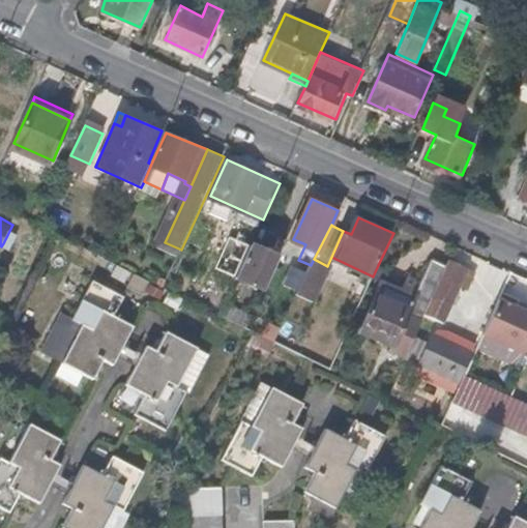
[(30,235),(11,227),(3,243),(22,254),(30,235)]
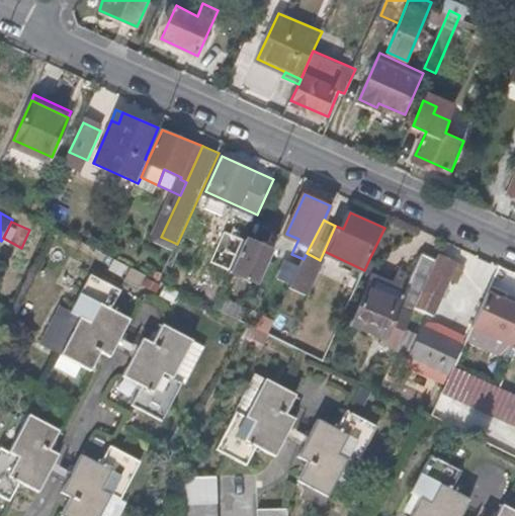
[(233,270),(259,282),(273,250),(247,239),(233,270)]
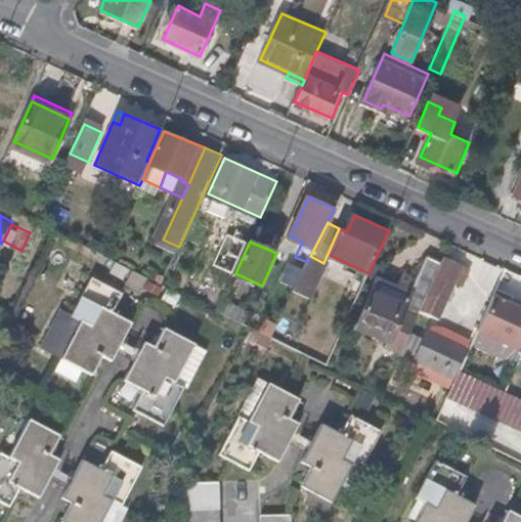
[(307,262),(294,291),(309,296),(323,263),(310,256),(307,262)]
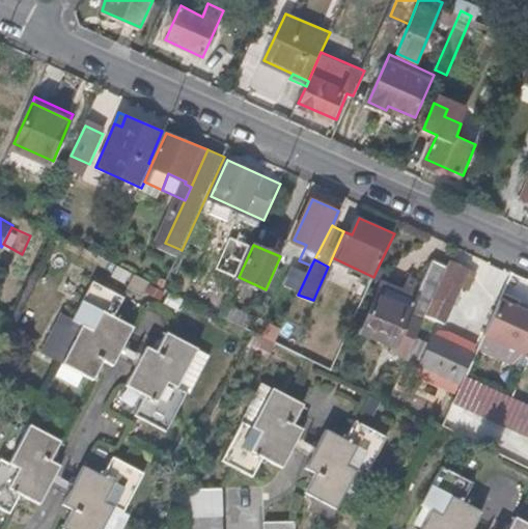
[(413,323),(420,327),(427,311),(448,266),(434,259),(423,279),(411,274),(404,290),(383,281),(359,331),(394,349),(401,330),(409,334),(413,323)]
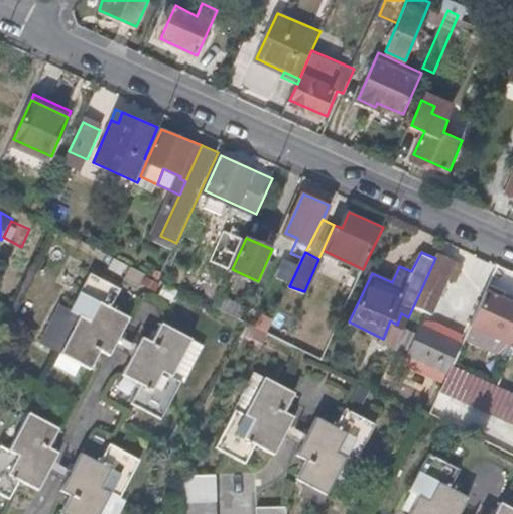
[(464,263),(438,253),(435,258),(415,302),(432,310),(449,275),(458,279),(464,263)]
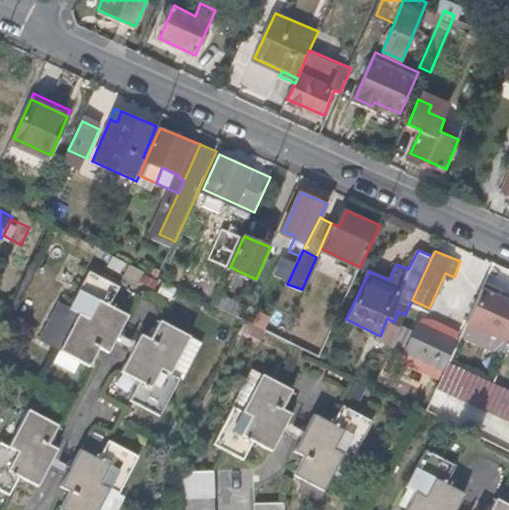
[(360,267),(369,271),(374,260),(365,256),(360,267)]
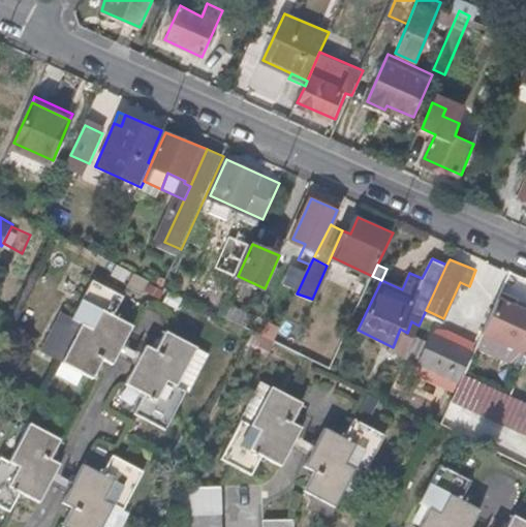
[(114,362),(118,355),(122,345),(133,324),(114,314),(124,295),(92,278),(71,317),(82,322),(62,360),(94,376),(103,358),(114,362)]
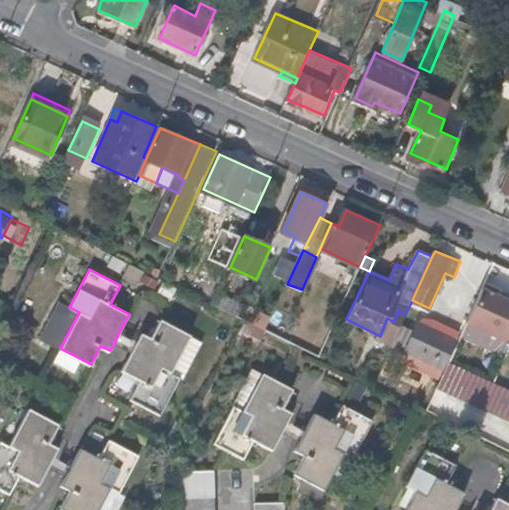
[(508,300),(485,289),(470,324),(508,341),(508,300)]
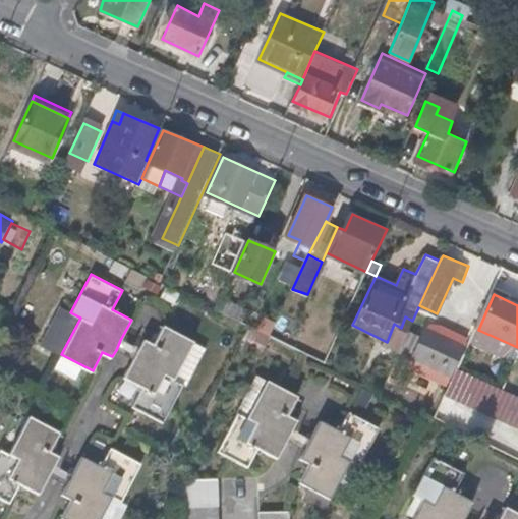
[(448,386),(471,334),(445,322),(426,324),(406,365),(448,386)]
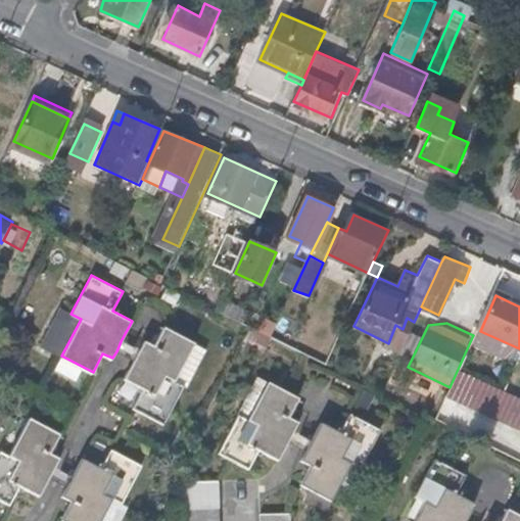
[(138,350),(133,361),(125,378),(143,387),(133,408),(163,424),(184,386),(175,381),(195,341),(163,326),(154,345),(143,340),(138,350)]
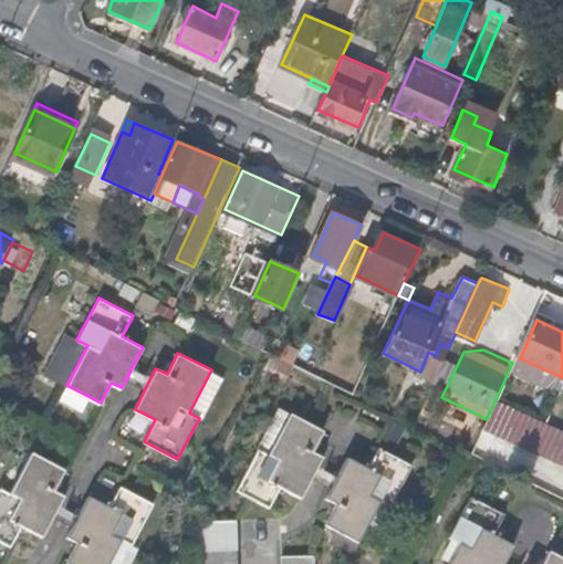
[(126,380),(144,390),(149,379),(131,369),(126,380)]
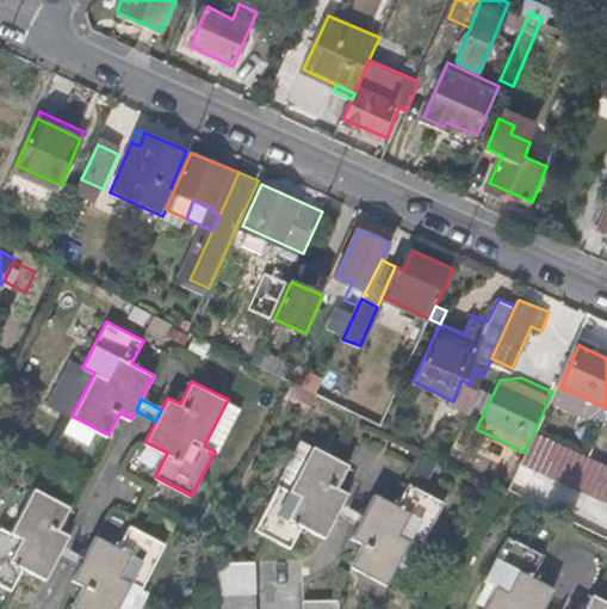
[(326,536),(336,516),(342,504),(347,492),(336,487),(347,463),(314,446),(291,491),(279,484),(256,528),(291,547),(302,524),(326,536)]
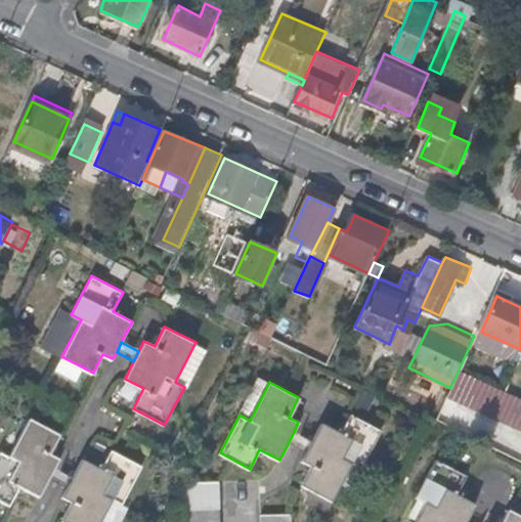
[(437,418),(463,431),(474,405),(447,393),(437,418)]
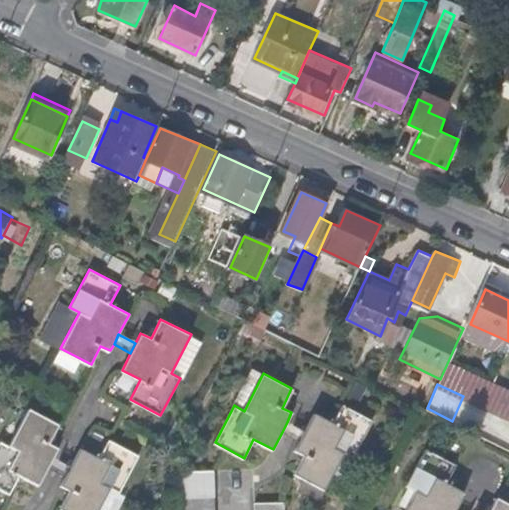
[(305,431),(300,442),(299,445),(308,450),(295,474),(325,489),(344,451),(354,456),(373,420),(343,404),(333,424),(314,414),(305,431)]
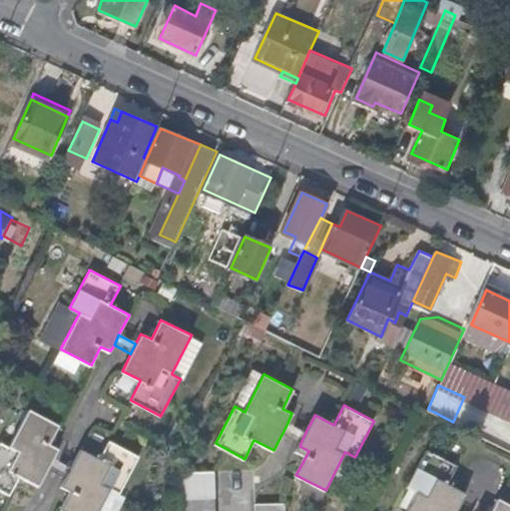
[(39,486),(49,469),(54,459),(57,451),(49,445),(58,424),(28,408),(9,447),(0,443),(0,484),(11,490),(18,475),(39,486)]
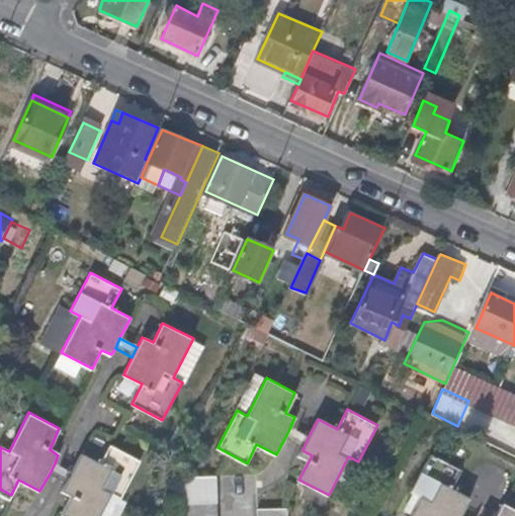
[(285,437),(304,447),(309,436),(290,427),(285,437)]
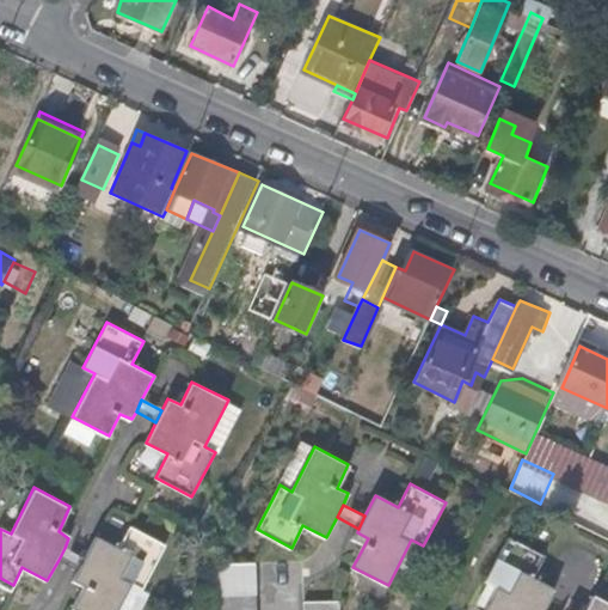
[(85,557),(79,569),(73,581),(84,586),(73,608),(77,609),(117,609),(120,607),(130,581),(145,587),(166,544),(130,525),(118,549),(97,536),(85,557)]
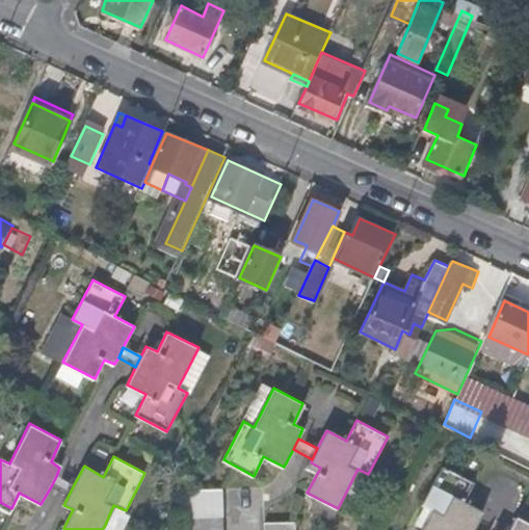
[(474,529),(483,511),(466,502),(474,482),(443,466),(422,505),(432,510),(421,529),(474,529)]
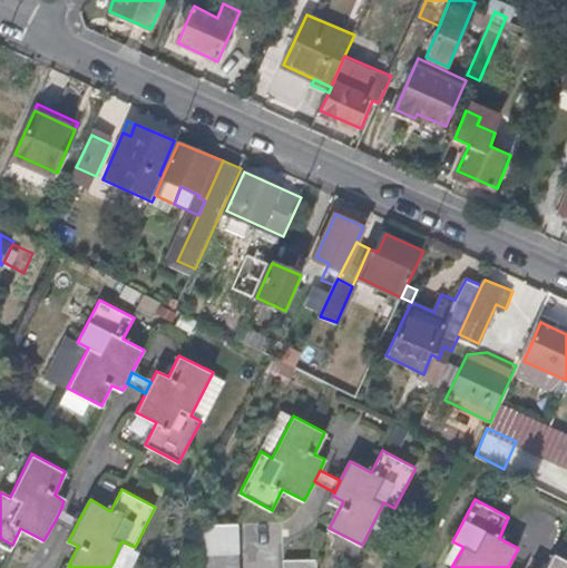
[(55,521),(74,530),(79,519),(60,510),(55,521)]
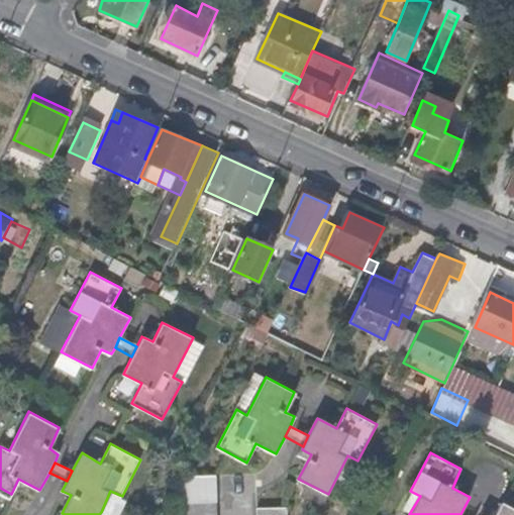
[(218,514),(217,475),(180,477),(181,514),(218,514)]
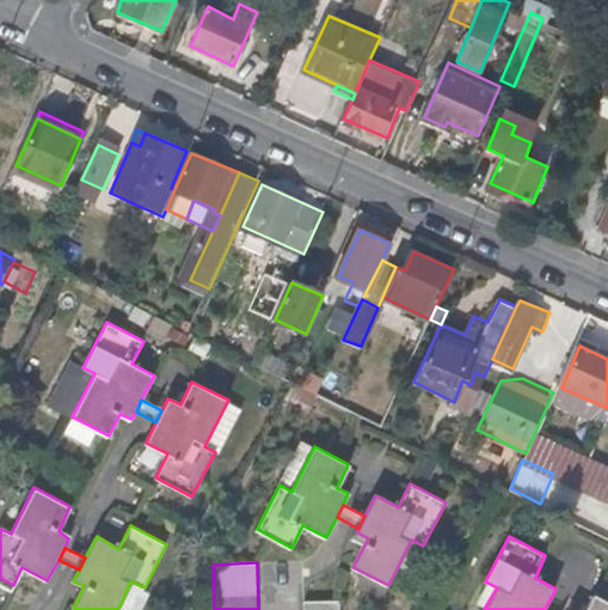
[(126,609),(134,609),(145,587),(130,581),(120,607),(126,609)]
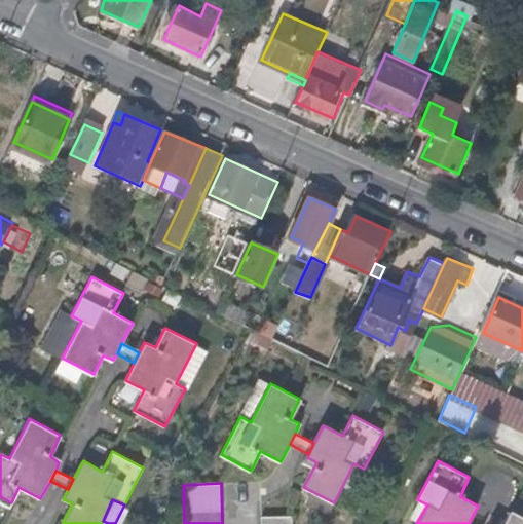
[(522,518),(511,512),(505,523),(522,523),(522,518)]
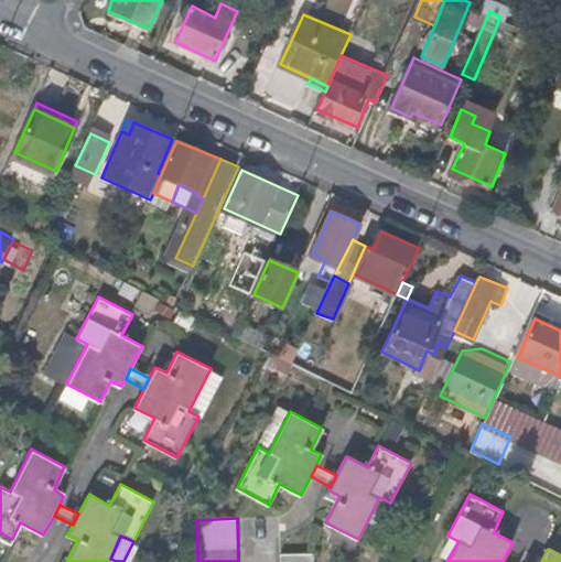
[(316,561),(316,552),(281,553),(281,561),(316,561)]
